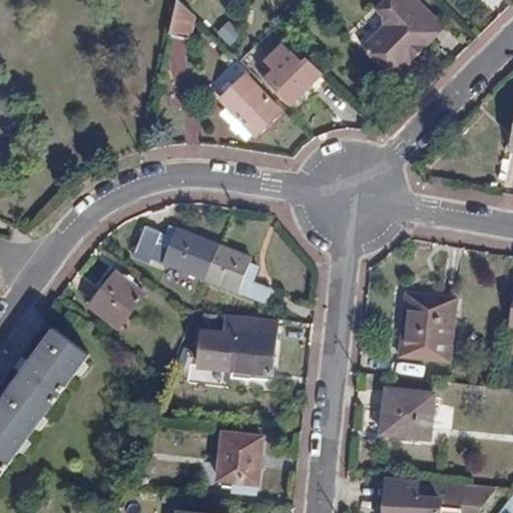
[(170,34),(193,39),(197,19),(191,13),(178,0),(177,4),(170,34)]
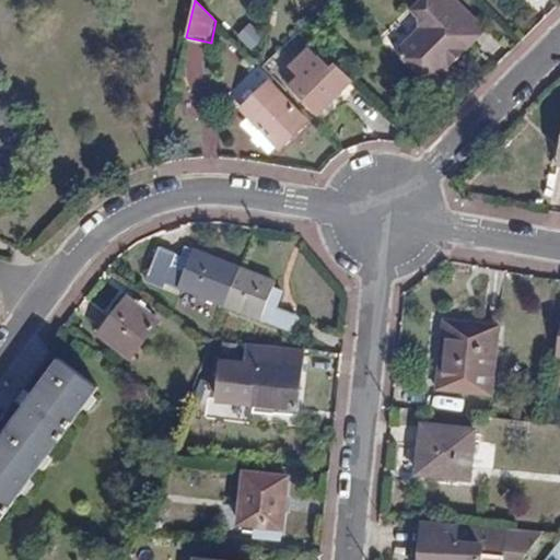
[(396,48),(431,84),(486,30),(455,0),(419,0),(411,9),(419,16),(419,26),(396,48)]
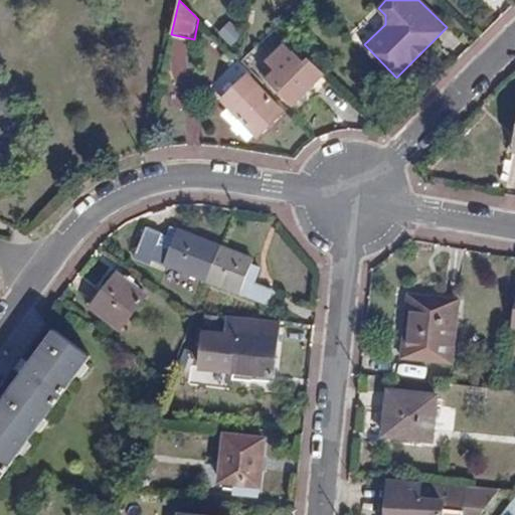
[(230,21),(217,32),(230,46),(243,35),(230,21)]
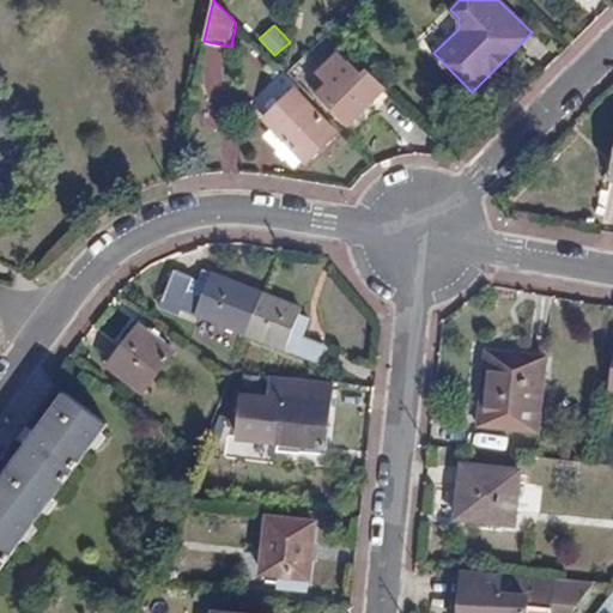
[(350,126),(388,87),(368,68),(363,74),(340,52),(317,74),(322,78),(313,89),(350,126)]
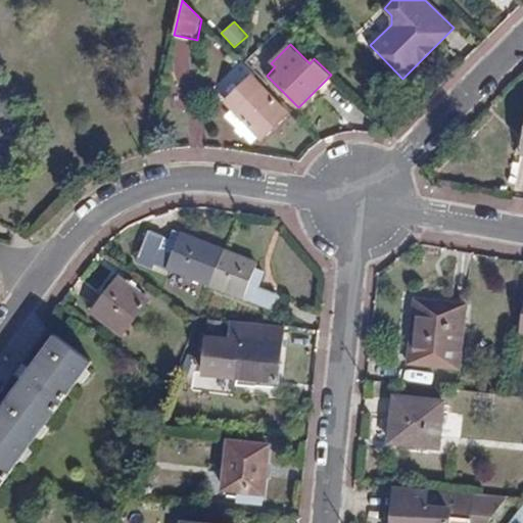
[(251,77),(226,102),(235,109),(258,136),(263,139),(289,113),(251,77)]
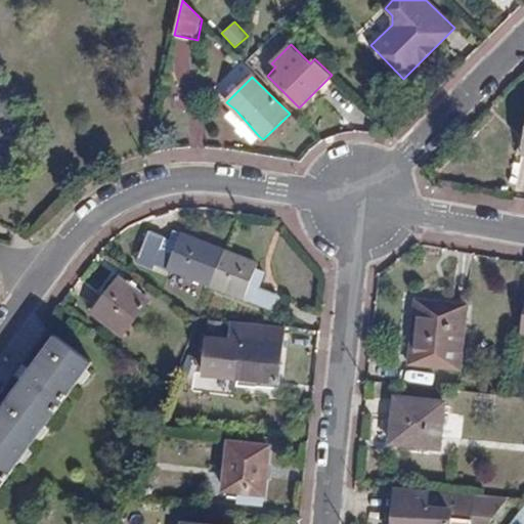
[(329,91),(357,120),(367,111),(338,82),(329,91)]
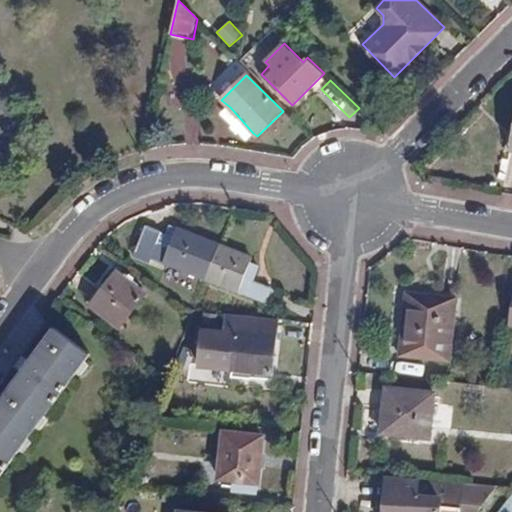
[(224,113),(248,138),(253,133),(230,107),(224,113)]
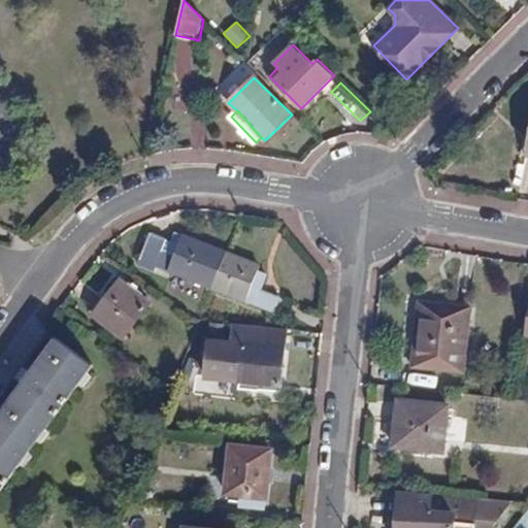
[(150,233),(139,260),(211,288),(225,253),(174,234),(168,250),(164,248),(167,240),(150,233)]
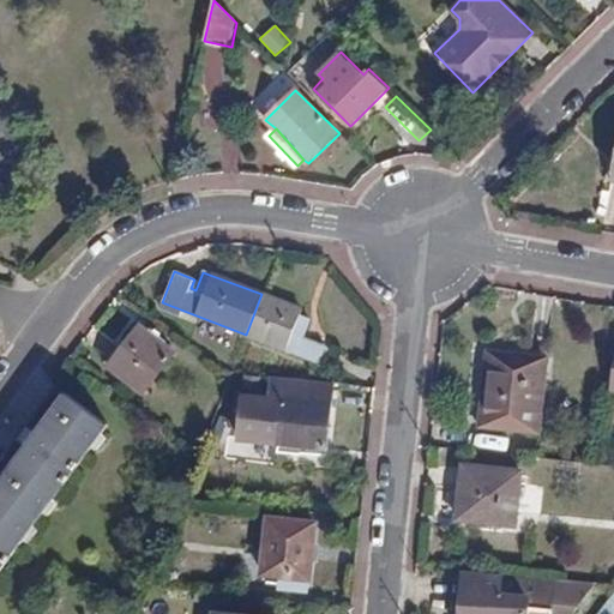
[(300,314),(301,309),(262,294),(246,335),(319,365),(326,347),(304,337),(311,319),(300,314)]
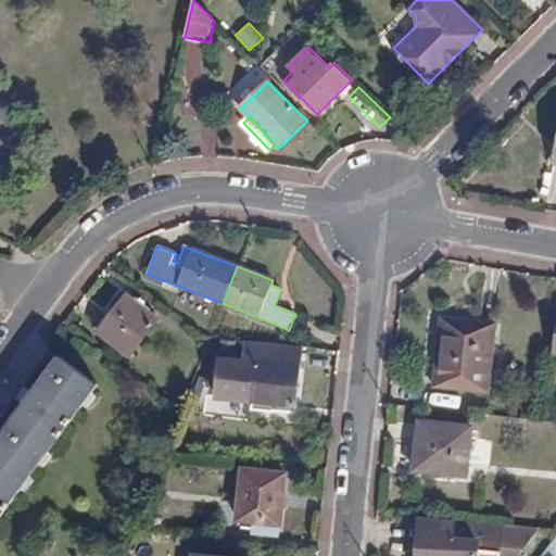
[(98,331),(128,355),(158,317),(127,293),(98,331)]
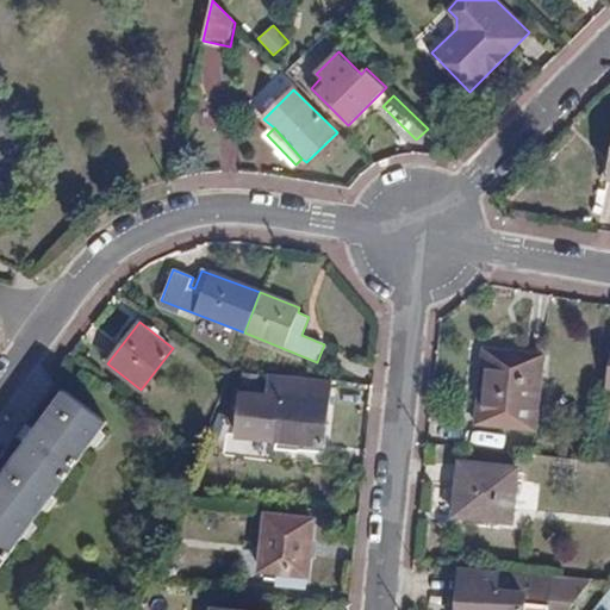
[(475,424),(536,430),(543,355),(483,348),(475,424)]
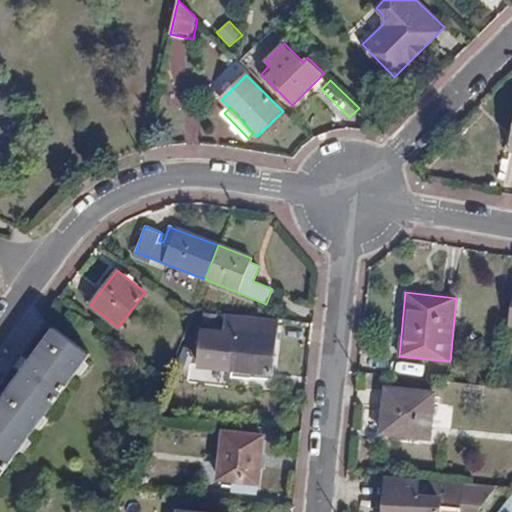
[(244,370),(272,373),(278,319),(254,317),(252,335),(236,333),(233,369),(236,370),(236,374),(243,375),(244,370)]
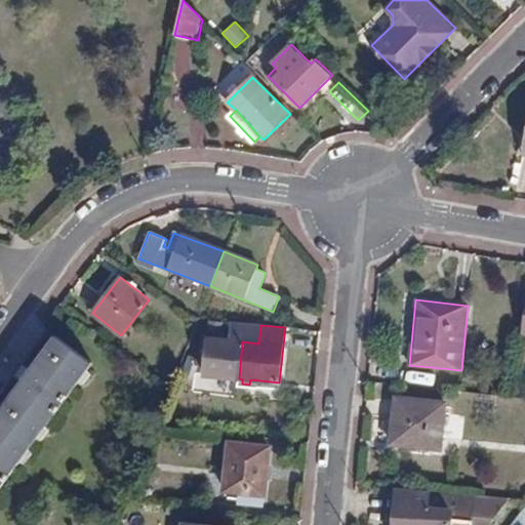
[(50,332),(0,400),(0,487),(91,363),(50,332)]
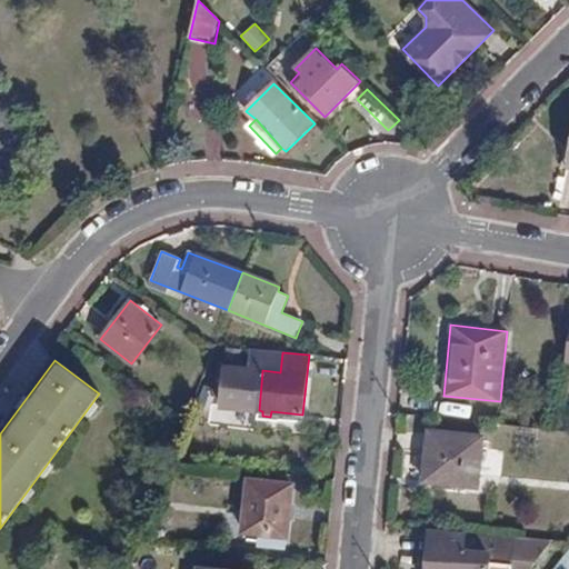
[(422,480),(478,487),(482,437),(428,430),(422,480)]
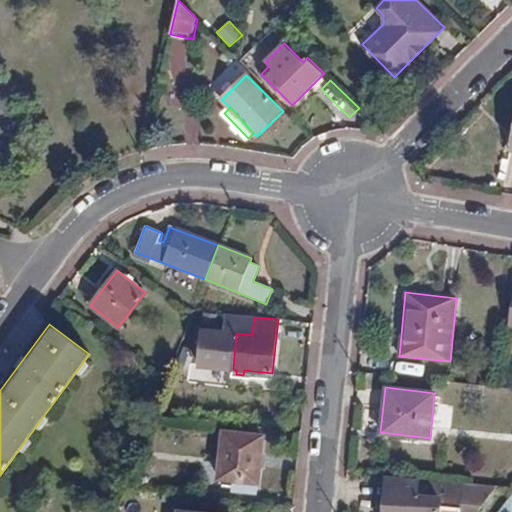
[(234,491),(257,493),(264,435),(223,432),(218,478),(235,480),(234,491)]
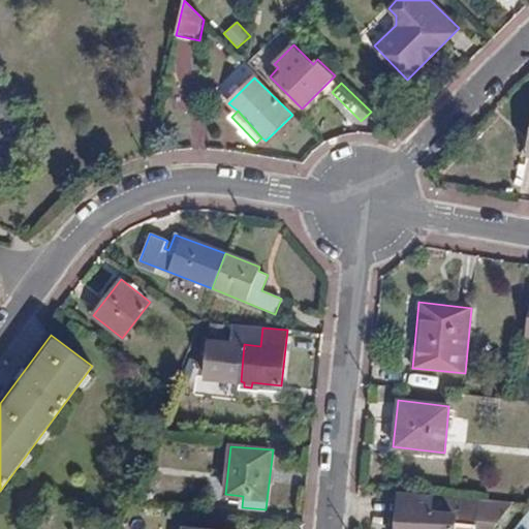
[(508,505),(477,502),(399,495),(395,528),(454,528),(455,523),(476,526),(494,527),(508,505)]
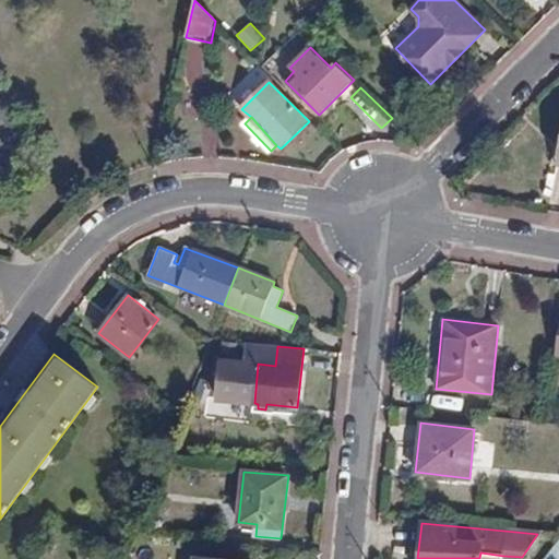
[(558,558),(558,539),(543,558),(558,558)]
